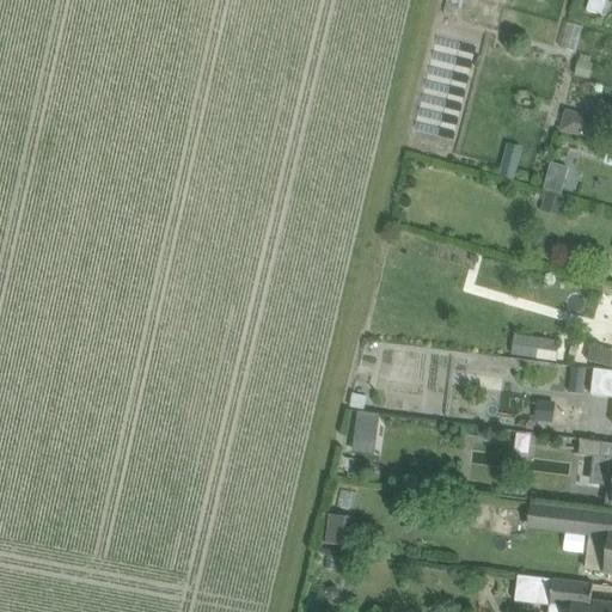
[(561,132),(611,146),(611,141),(611,121),(567,109),(561,132)]
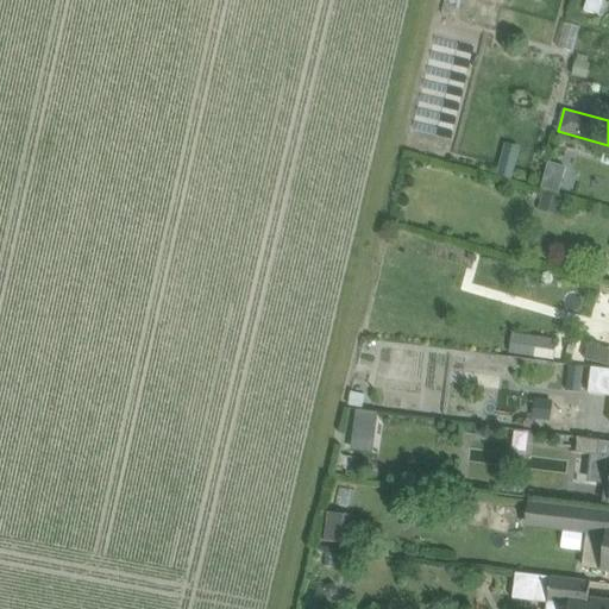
[(550,161),(542,187),(560,192),(567,165),(550,161)]
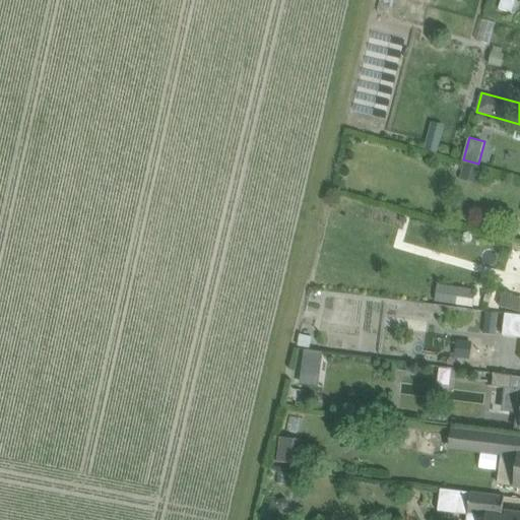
[(519,316),(505,314),(503,336),(519,338),(519,316)]
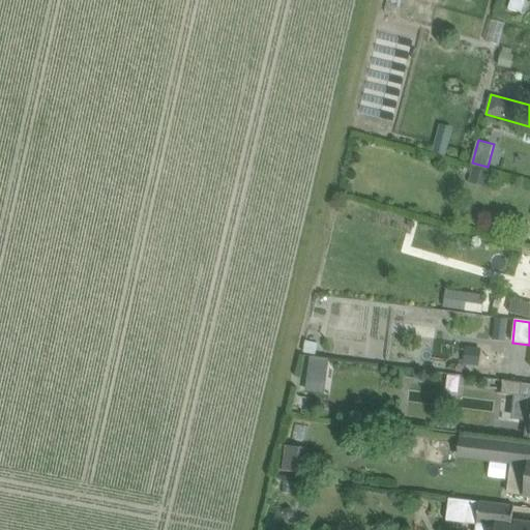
[(305,342),(303,352),(315,355),(318,344),(305,342)]
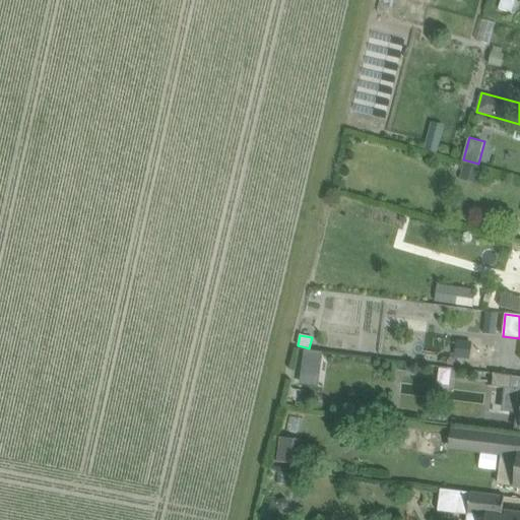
[(457,341),(455,361),(469,362),(471,343),(457,341)]
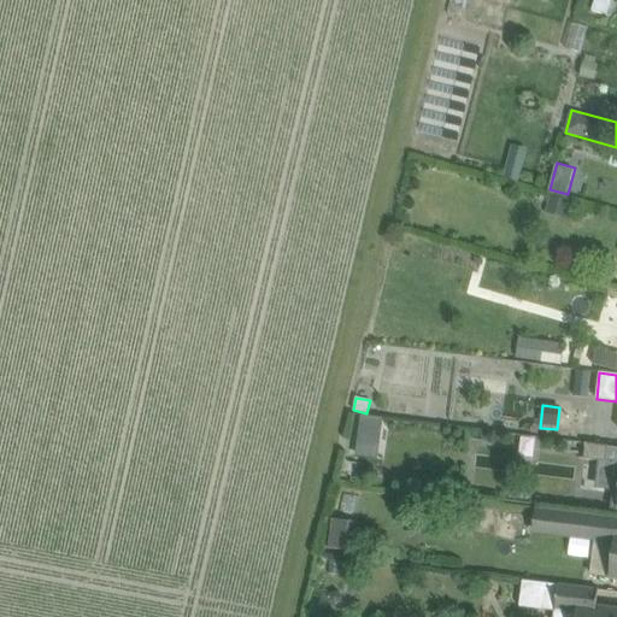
[(362,415),(359,432),(381,434),(383,417),(362,415)]
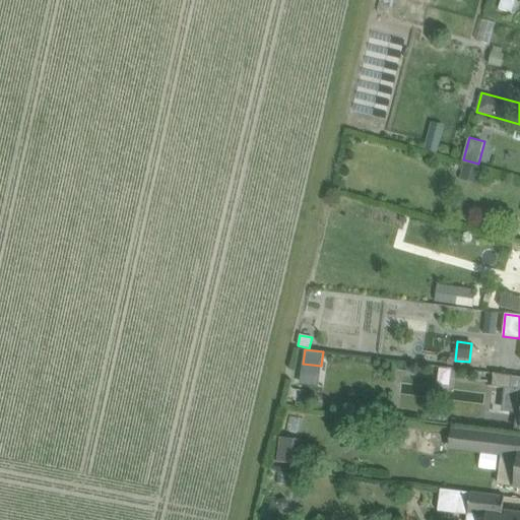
[(504,409),(519,410),(519,377),(494,374),(492,386),(511,389),(510,393),(506,392),(504,409)]
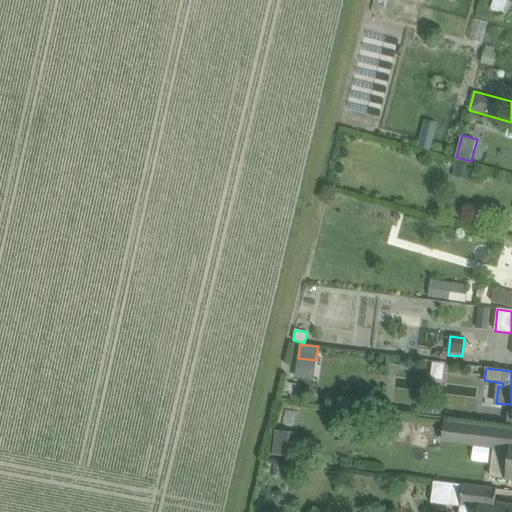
[(479,427),(447,423),(445,438),(477,442),(479,427)]
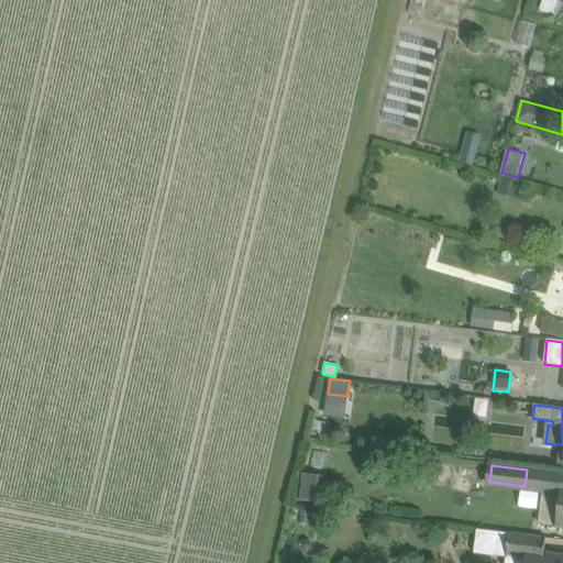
[(558,527),(558,528),(562,528),(562,474),(550,473),(548,489),(543,488),(542,494),(539,525),(558,527)]
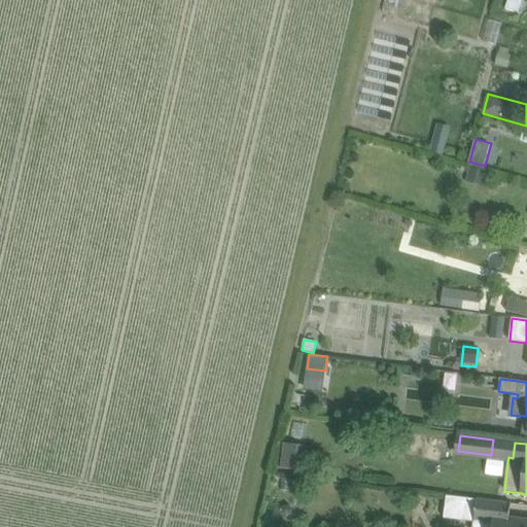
[(284,444),(281,468),(302,471),(305,446),(284,444)]
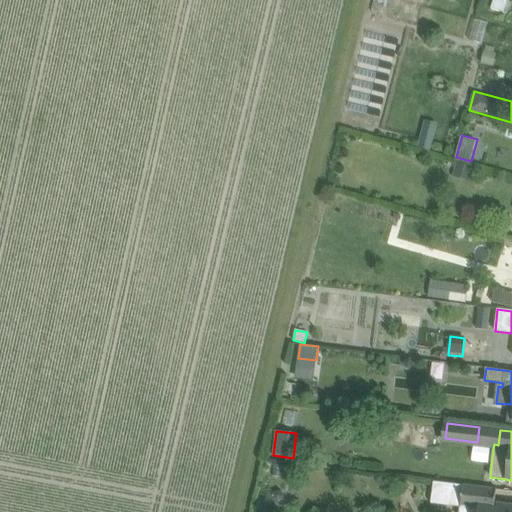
[(445,496),(452,490),(453,484),(434,481),(432,494),(445,496)]
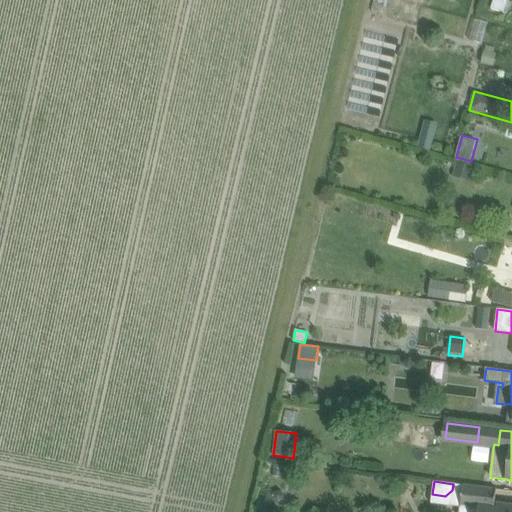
[(511,511),(511,505),(495,503),(496,489),(463,485),(462,498),(459,511),(511,511)]
